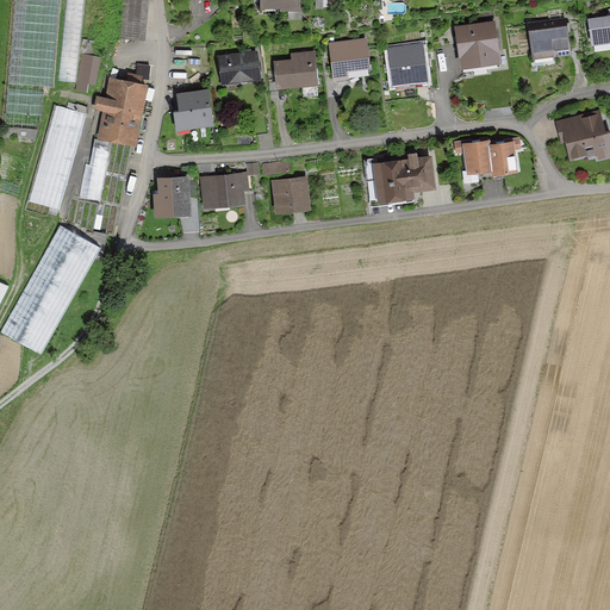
[(61,0),(14,0),(5,124),(39,126),(43,85),(55,86),(61,0)]
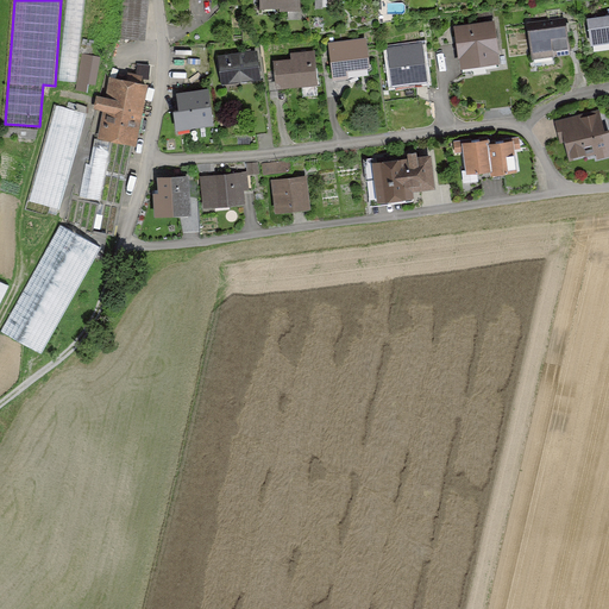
[(85,0),(67,0),(58,79),(76,80),(85,0)]
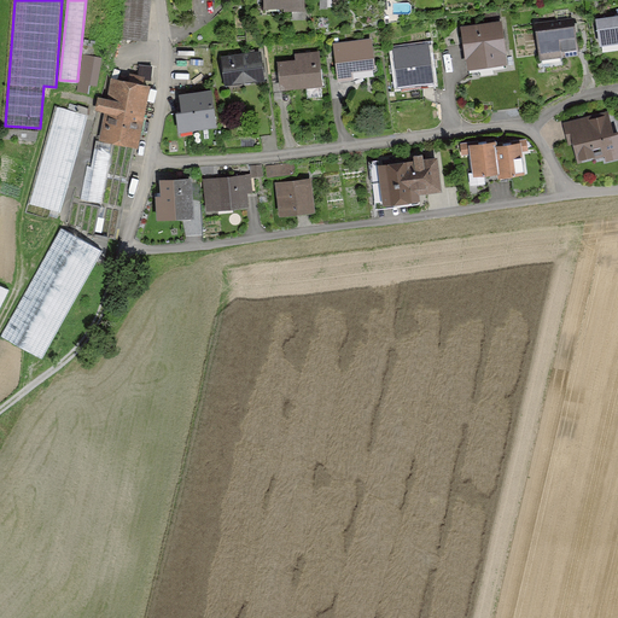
[(150,0),(124,0),(122,38),(147,39),(150,0)]
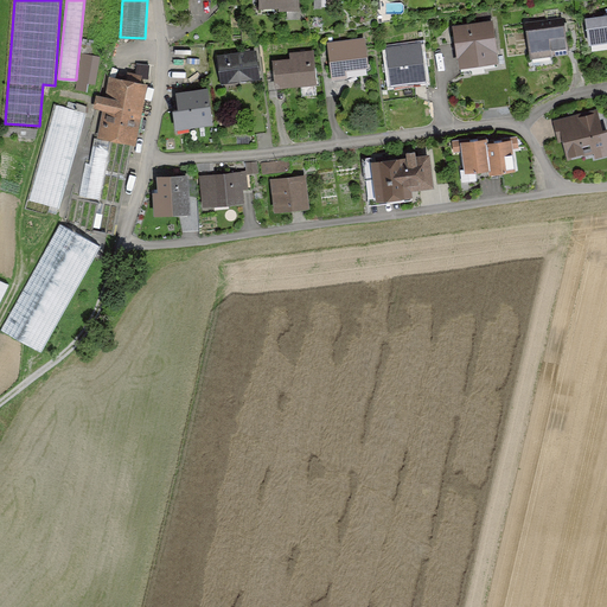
[(606,14),(588,18),(592,45),(606,42),(606,14)]
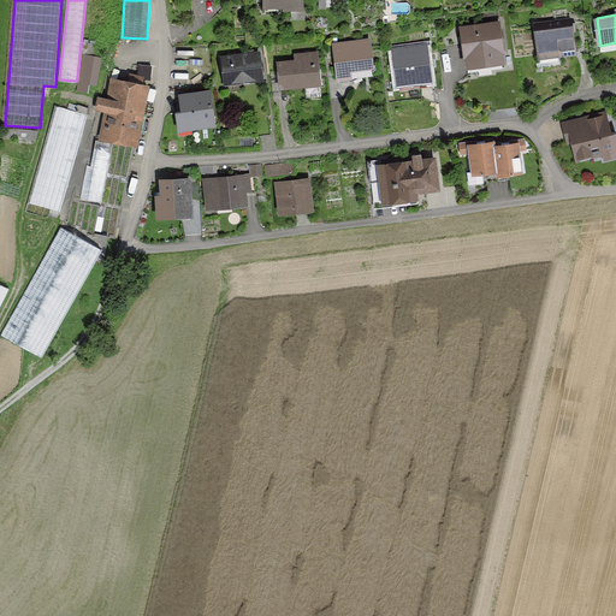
[(501,19),(461,25),(467,70),(507,64),(501,19)]
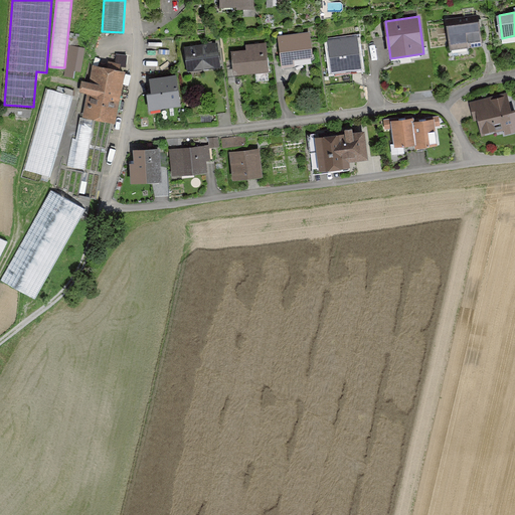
[(480,16),(448,20),(451,49),(484,45),(480,16)]
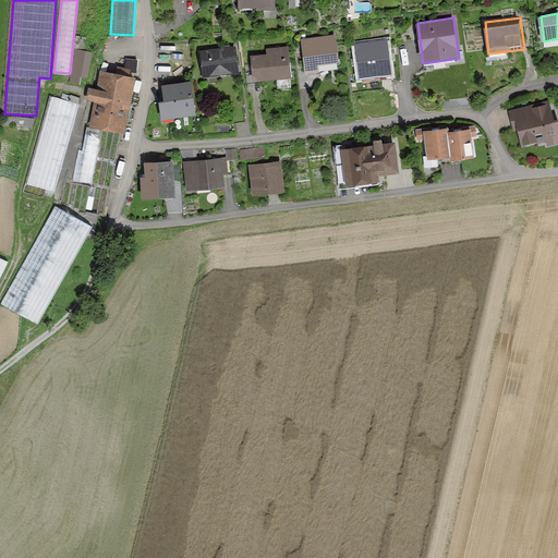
[(336,35),(302,40),(306,74),(320,72),(319,65),(340,62),(336,35)]
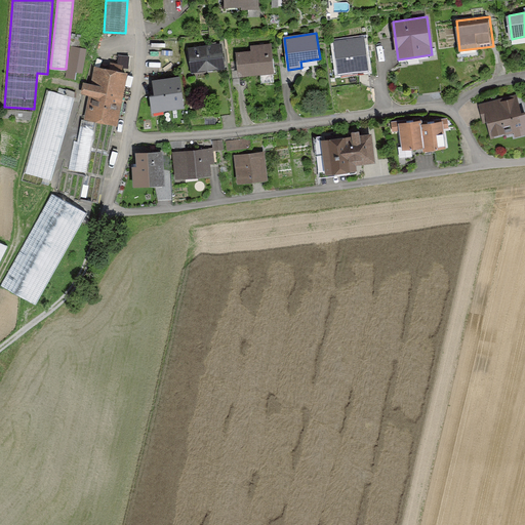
[(364,36),(334,40),(339,74),(369,70),(364,36)]
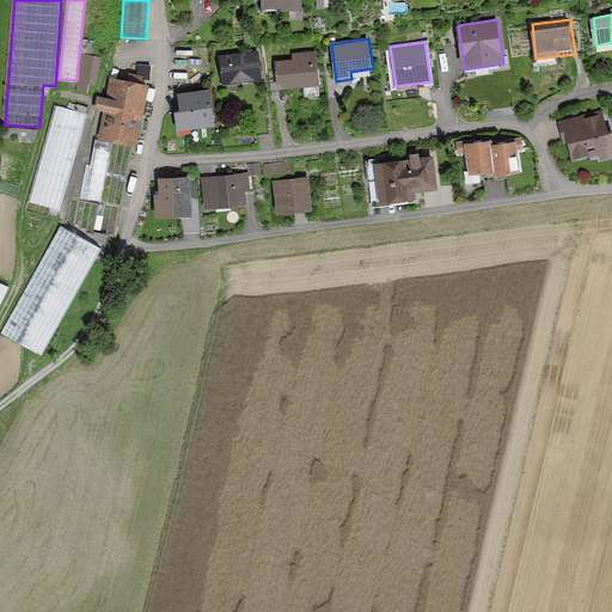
[(258,50),(220,55),(224,85),(263,79),(258,50)]
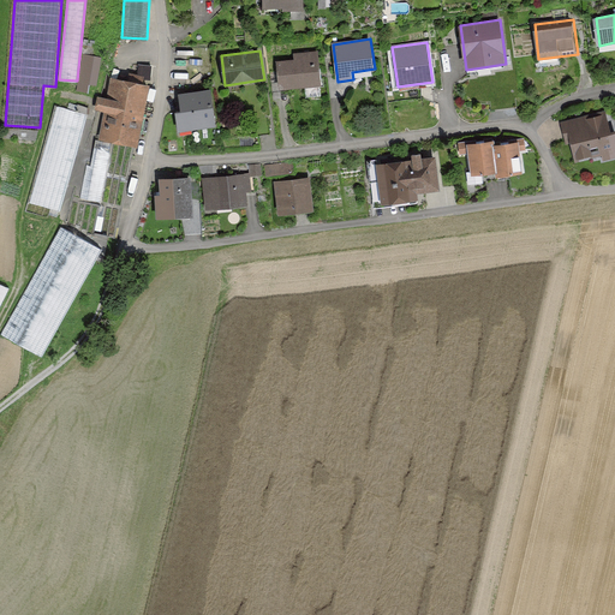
[(296,60),(278,61),(280,89),(322,85),(318,51),(294,53),(296,60)]
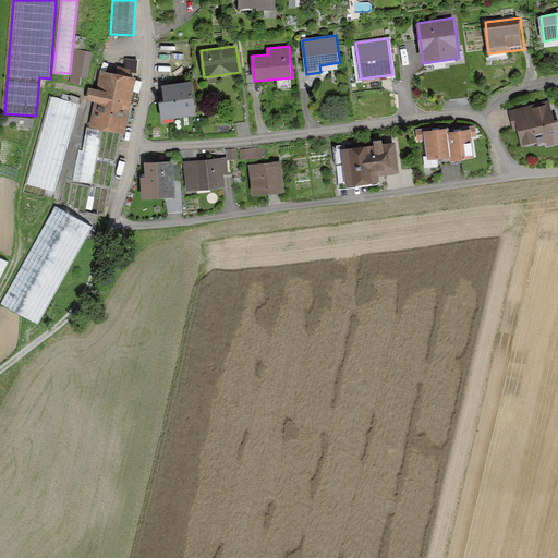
[(94,52),(77,50),(73,74),(89,76),(94,52)]
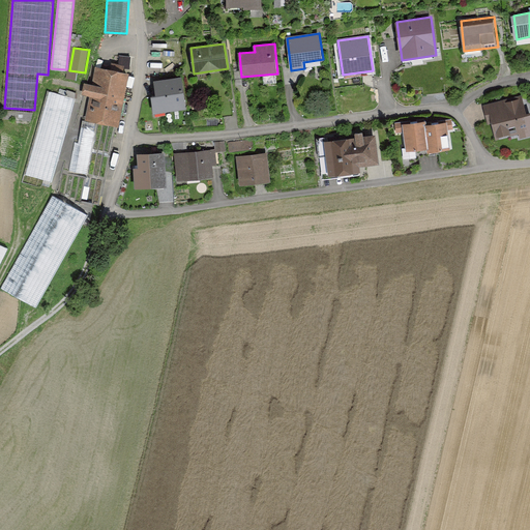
[(129,71),(95,64),(92,83),(85,82),(83,93),(92,95),(87,119),(119,125),(129,71)]
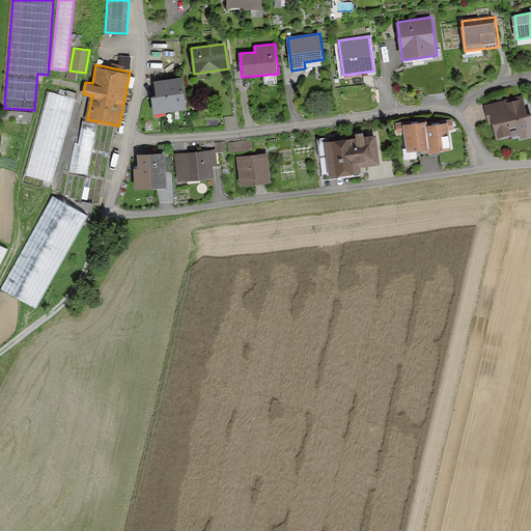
[(183,76),(155,81),(157,93),(152,93),(156,113),(188,108),(183,76)]
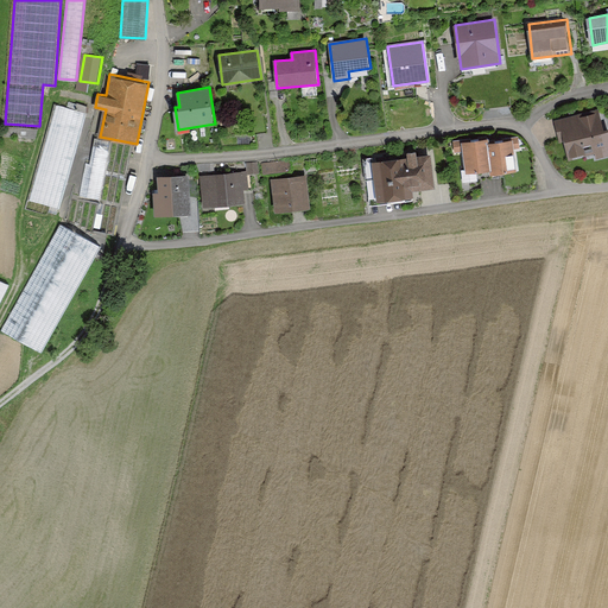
[(86,113),(56,105),(29,197),(58,207),(86,113)]
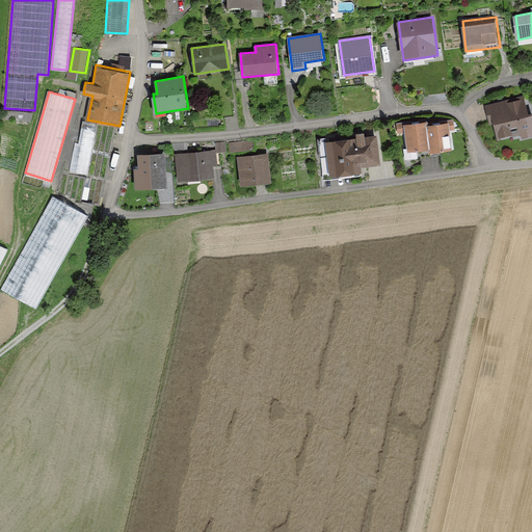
[(531,133),(531,104),(530,96),(490,106),(500,142),(531,133)]
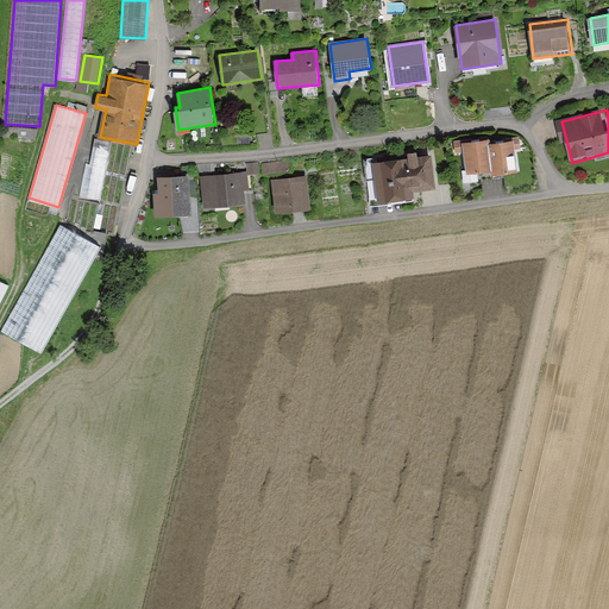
[(112,140),(95,138),(90,163),(87,162),(80,195),(100,199),(112,140)]
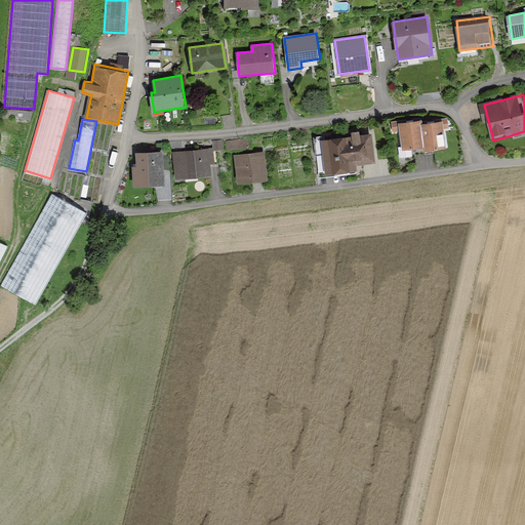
[(421,120),(401,122),(405,148),(426,146),(422,124),(421,120)]
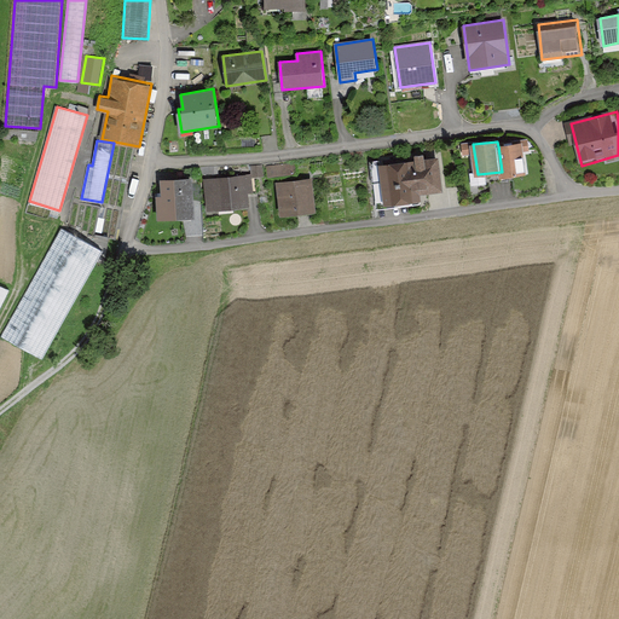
[(526,174),(521,143),(498,146),(502,172),(503,178),(526,174)]
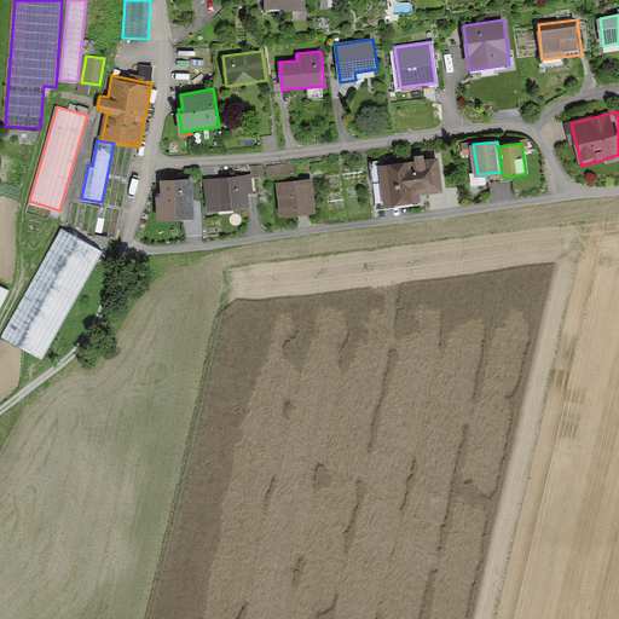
[(421,194),(444,190),(439,156),(380,165),(385,207),(422,202),(421,194)]
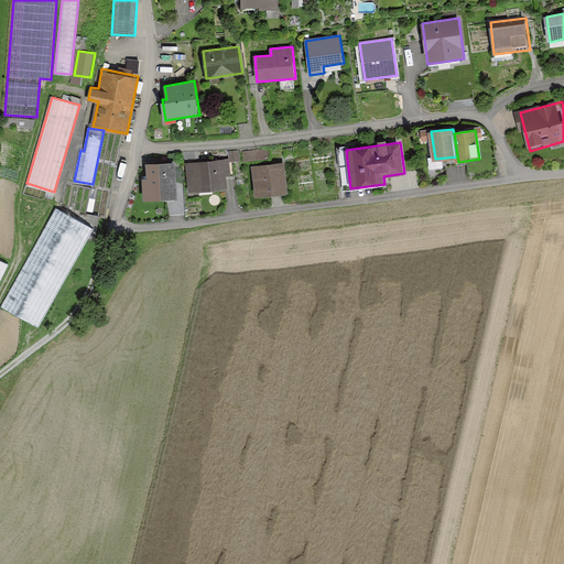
[(269,148),(245,151),(246,160),(270,156),(269,148)]
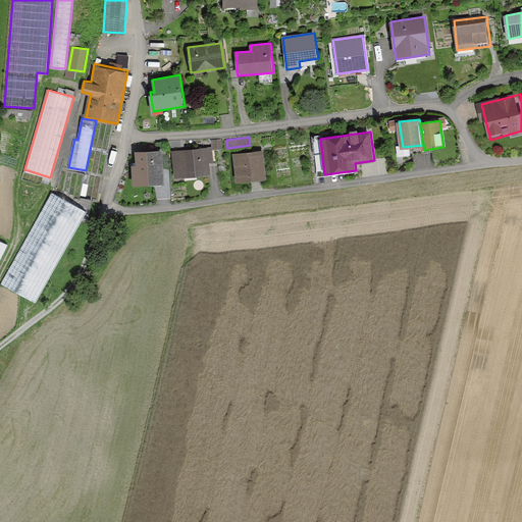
[(222,139),(212,140),(212,149),(222,148),(222,139)]
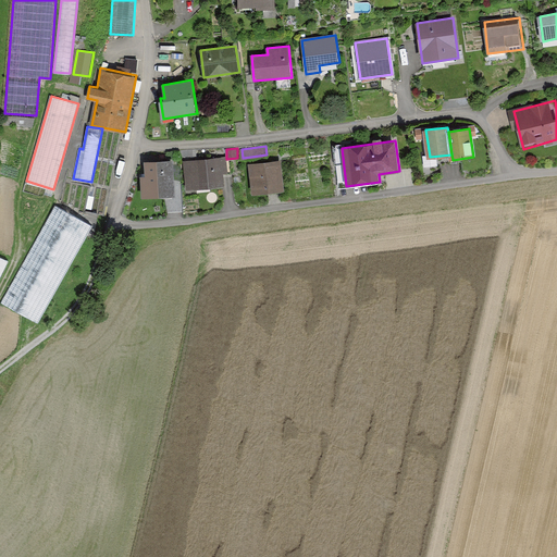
[(226,157),(184,160),(185,180),(187,182),(187,188),(225,186),(224,173),(227,173),(226,157)]
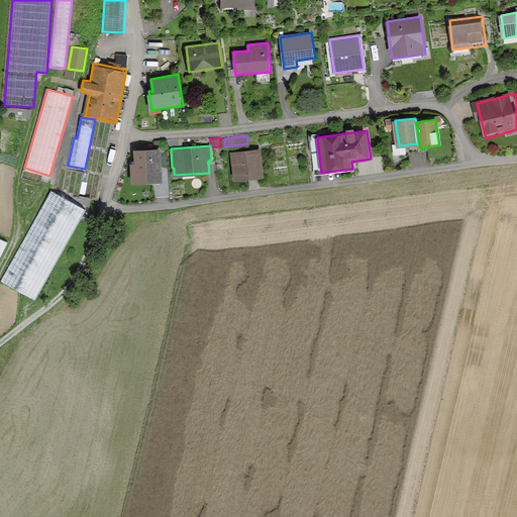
[(162,149),(136,150),(136,164),(131,164),(132,184),(163,183),(162,149)]
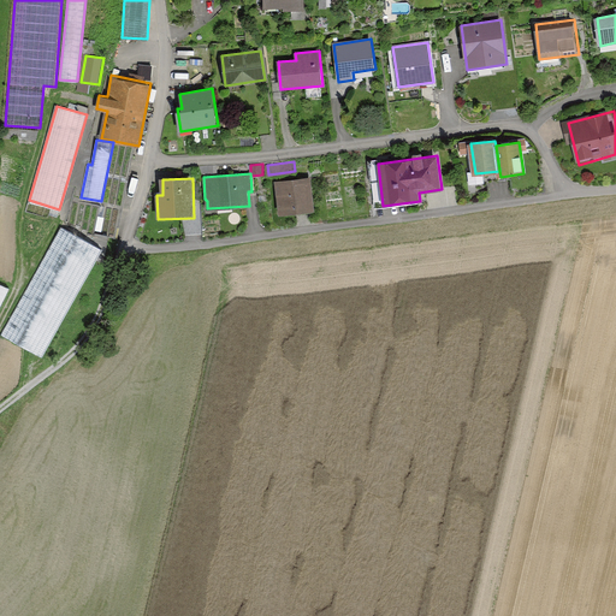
[(313,178),(276,182),(279,217),(317,213),(313,178)]
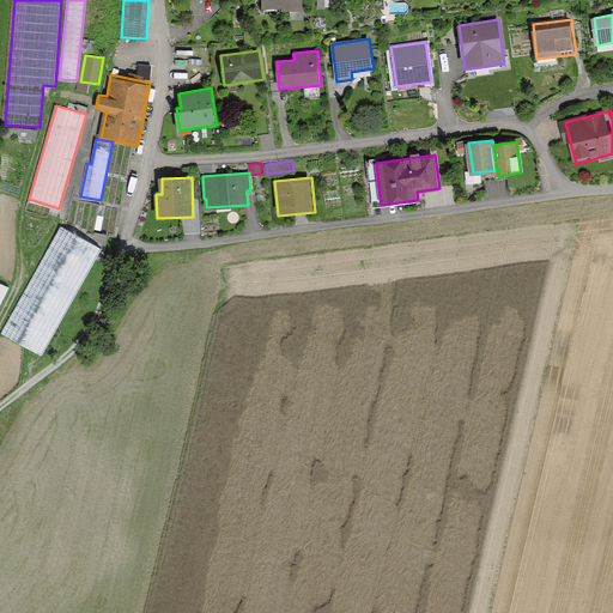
[(103,244),(60,223),(1,334),(44,357),(103,244)]
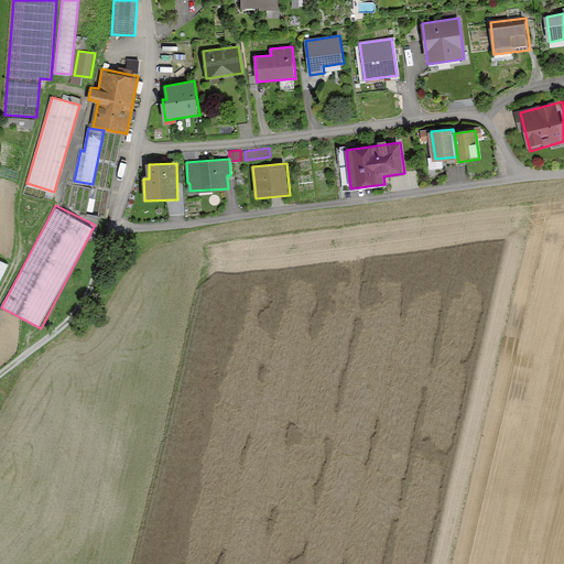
All buildings are outlined.
